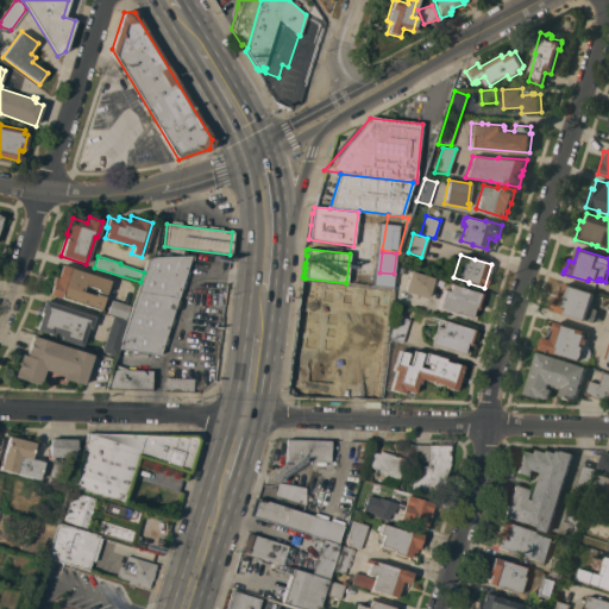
[(144,272),(148,259),(151,258),(194,256),(193,259),(190,259),(159,355),(119,349),(127,322),(140,282),(144,272)]
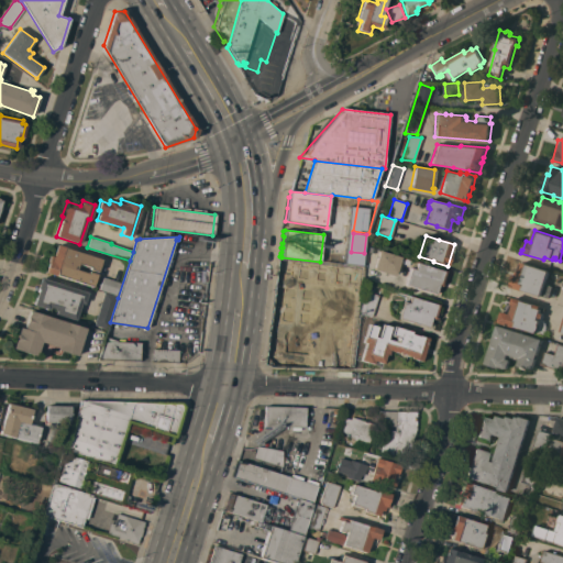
[(101,260),(97,272),(89,269),(89,267),(79,264),(78,271),(87,274),(88,272),(96,275),(92,286),(56,275),(55,276),(45,273),(51,256),(53,256),(57,245),(101,260)]
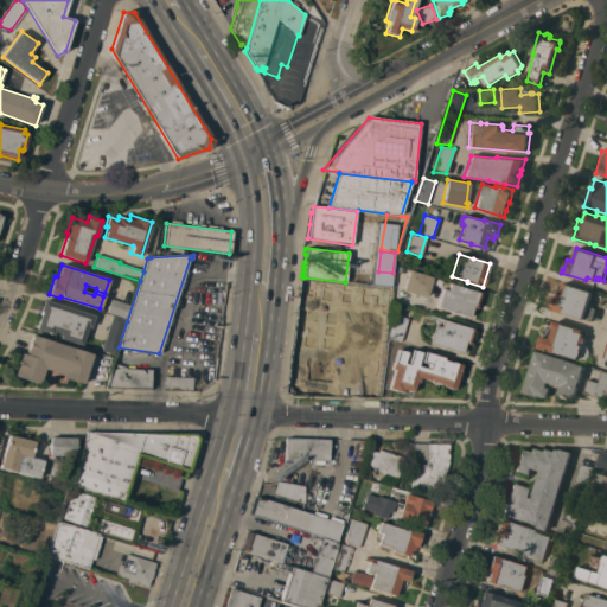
[(432,278),(426,296),(425,295),(425,298),(402,291),(408,270),(432,278)]
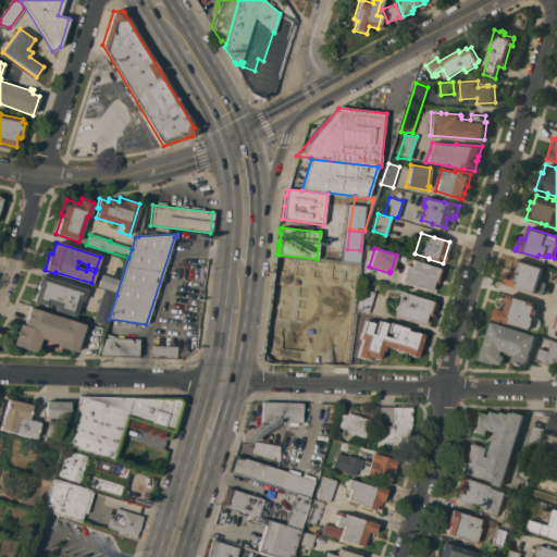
[(317,259),(308,325),(269,321),(272,295),(273,295),(277,255),(279,255),(317,259)]
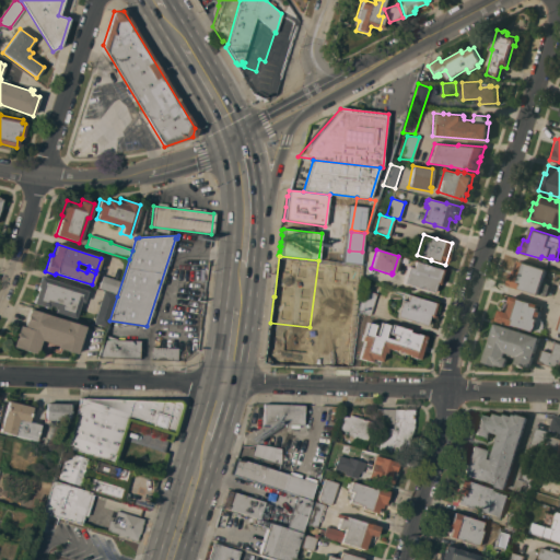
[(538,293),(504,283),(508,272),(515,275),(518,260),(529,264),(529,265),(546,269),(538,293)]
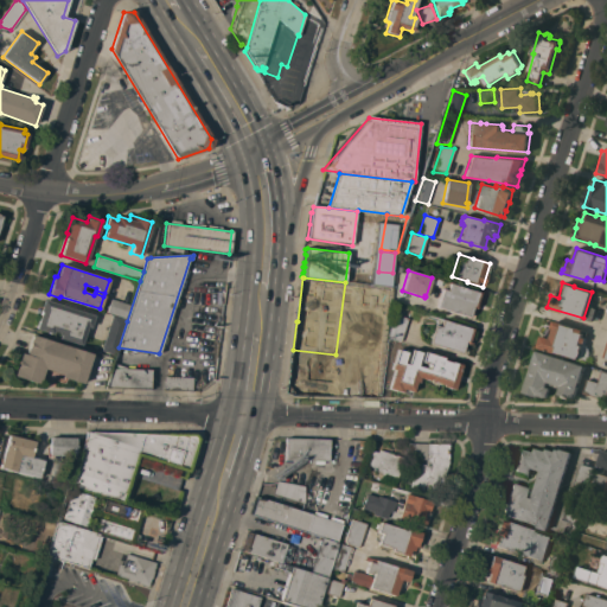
[(478,293),(478,292),(480,293),(477,305),(479,305),(478,308),(475,308),(472,307),(468,317),(436,307),(442,289),(447,291),(449,283),(478,293)]
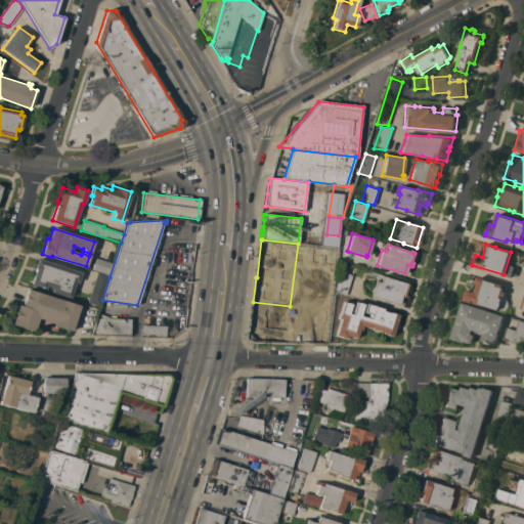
[(112,263),(108,274),(92,269),(96,258),(112,263)]
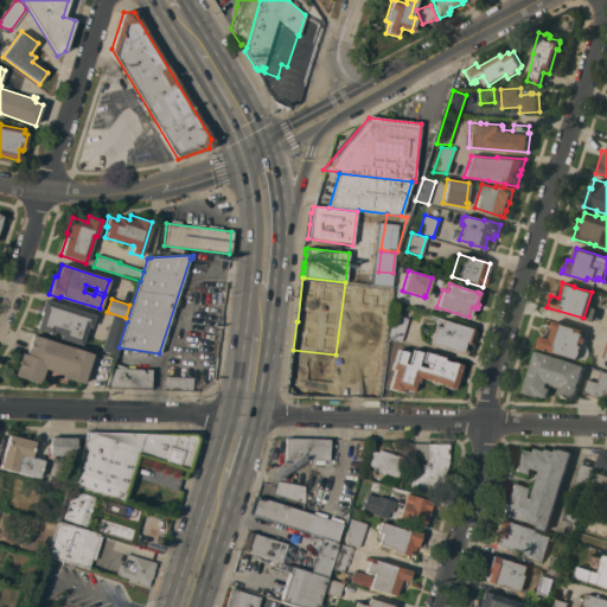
[(44,300),(95,315),(90,327),(87,326),(82,345),(59,338),(61,334),(53,332),(52,334),(37,330),(40,314),(39,314),(44,300)]
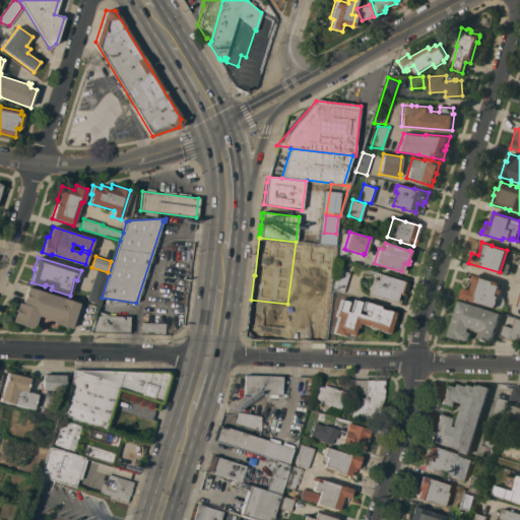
[(343,293),(333,289),(338,269),(349,273),(343,293)]
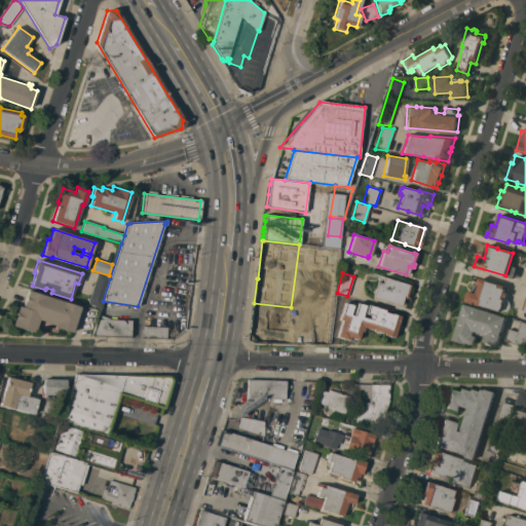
[(103,301),(101,307),(88,304),(97,273),(110,278),(103,301)]
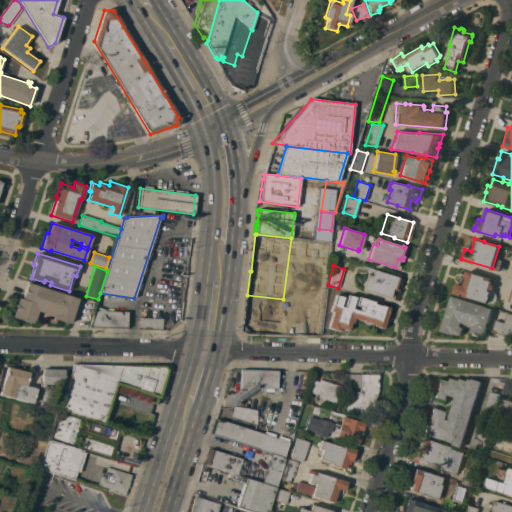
[(396,285),(399,286),(398,291),(395,290),(395,291),(392,290),(389,298),(362,289),(369,268),(399,278),(396,285)]
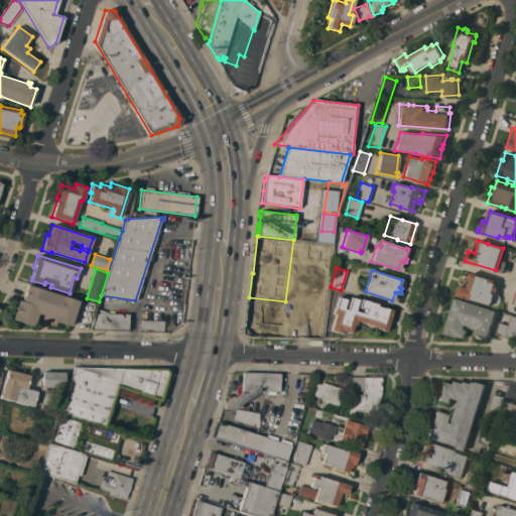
[(479,274),(478,275),(491,279),(491,278),(496,280),(495,282),(497,283),(496,286),(499,287),(498,291),(494,290),(494,292),(495,293),(494,296),(495,298),(494,302),(492,303),(492,304),(478,300),(473,299),(458,294),(461,284),(469,287),(471,279),(469,278),(471,272),(479,274)]
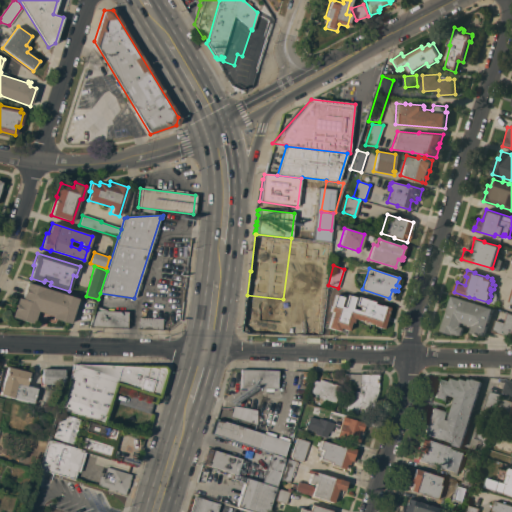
[(77,299),(70,323),(53,318),(53,316),(37,311),(33,324),(12,317),(18,298),(22,299),(27,283),(77,299)]
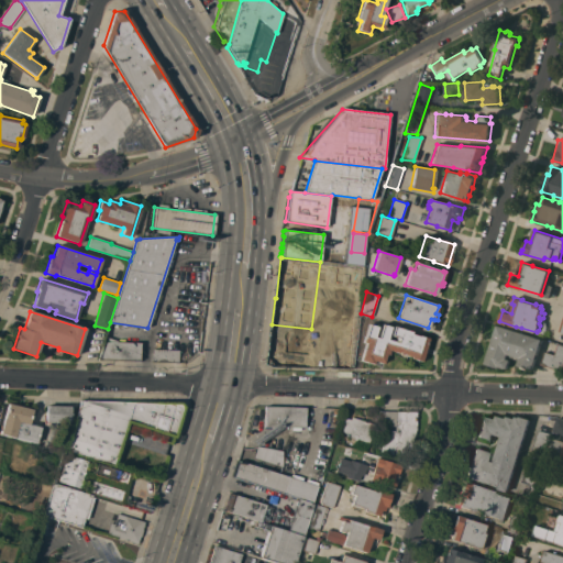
[(311,329),(315,330),(310,365),(267,364),(272,324),(311,329)]
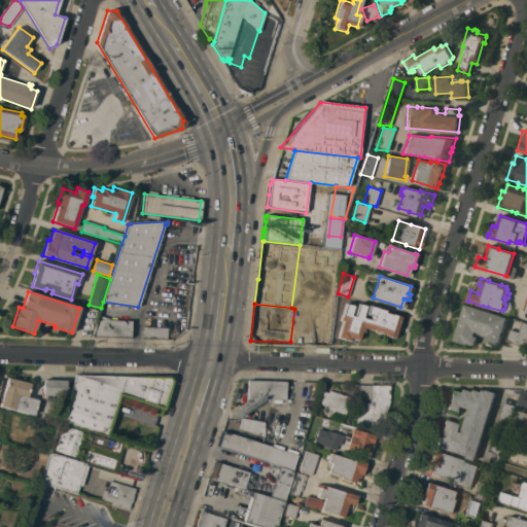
[(394,339),(384,336),(384,335),(363,328),(362,331),(360,331),(357,341),(350,339),(349,341),(338,338),(342,321),(340,321),(345,304),(353,306),(350,316),(354,317),(357,304),(364,306),(361,317),(370,319),(371,315),(365,314),(367,306),(385,311),(384,313),(391,315),(391,314),(400,317),(394,339)]
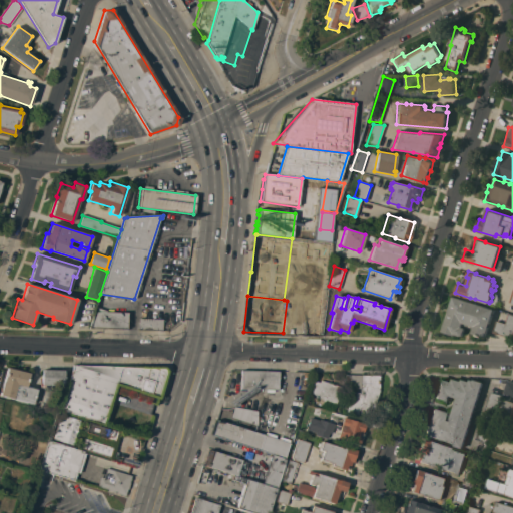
[(486,337),(483,336),(481,337),(477,336),(476,334),(472,333),(475,326),(464,323),(463,327),(466,328),(464,335),(462,336),(456,334),(455,335),(443,332),(453,297),(495,309),(486,337)]
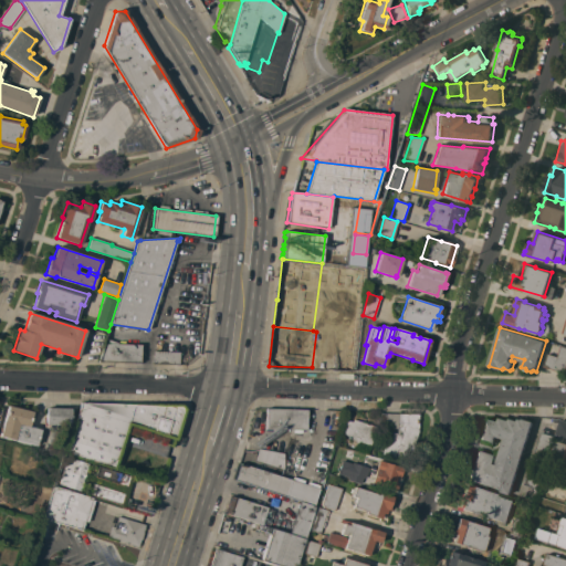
[(140,345),(139,363),(100,362),(105,344),(140,345)]
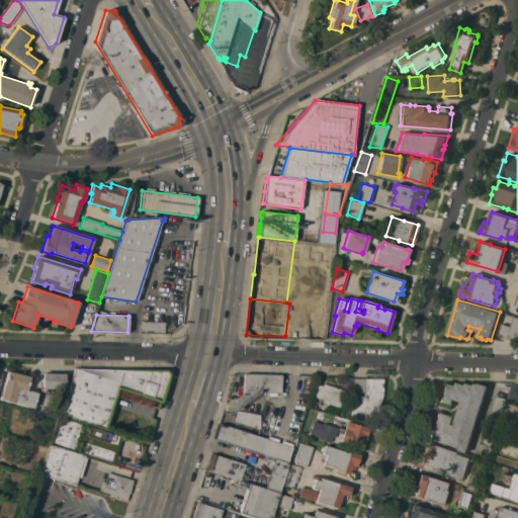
[(517,337),(517,341),(498,335),(502,323),(511,326),(514,316),(517,317),(517,337)]
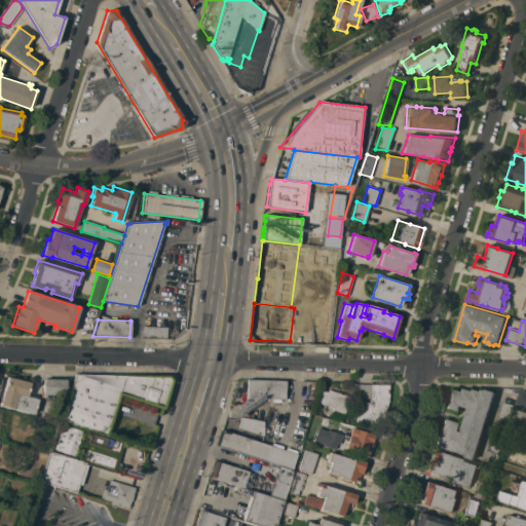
[(167,328),(166,339),(142,338),(143,327),(167,328)]
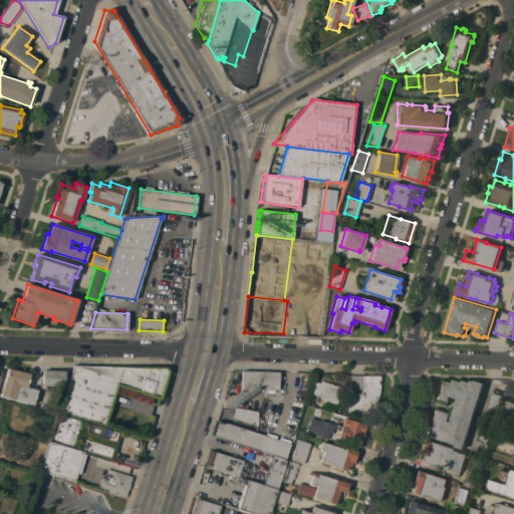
[(166,368),(168,371),(160,399),(116,384),(104,426),(59,412),(73,366),(166,368)]
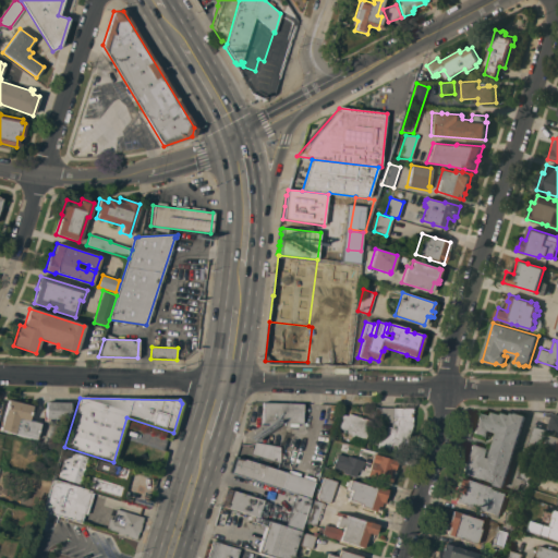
[(32,405),(31,410),(33,412),(32,416),(29,417),(28,421),(39,423),(39,425),(40,425),(38,435),(37,435),(36,439),(0,429),(0,426),(1,427),(8,400),(32,405)]
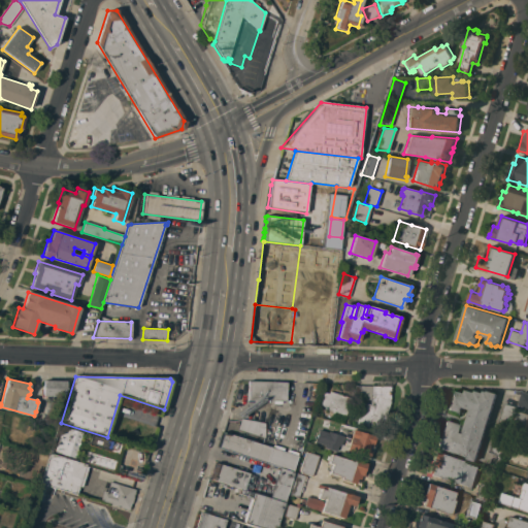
[(43,381),(66,381),(65,397),(46,397),(46,399),(41,399),(41,397),(44,397),(42,396),(43,381)]
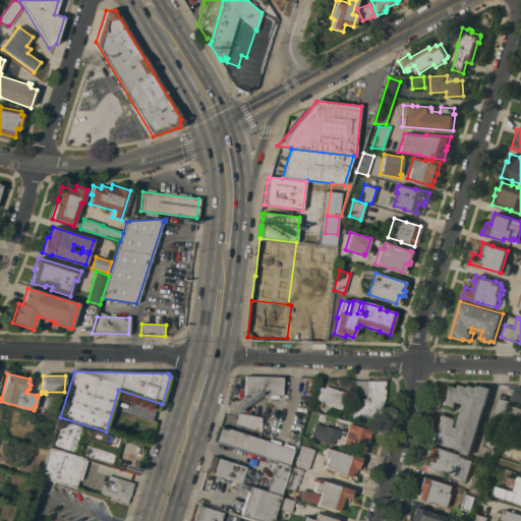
[(282,378),(282,396),(244,395),(245,377),(282,378)]
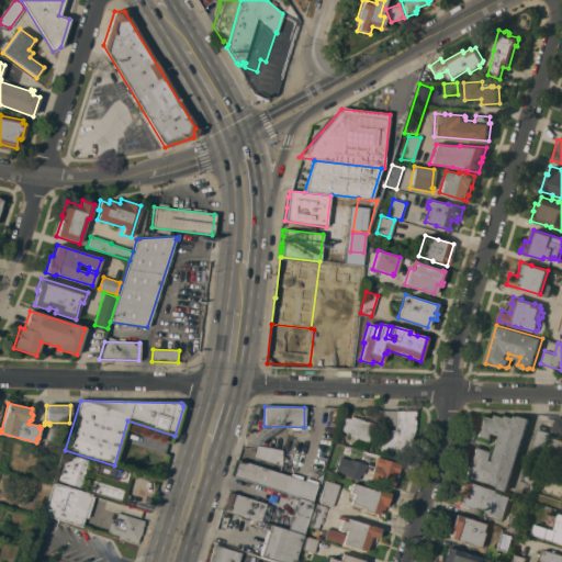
[(414,416),(414,420),(415,420),(415,429),(405,459),(379,451),(385,428),(393,430),(393,426),(390,426),(390,425),(378,425),(379,411),(416,412),(415,416),(414,416)]
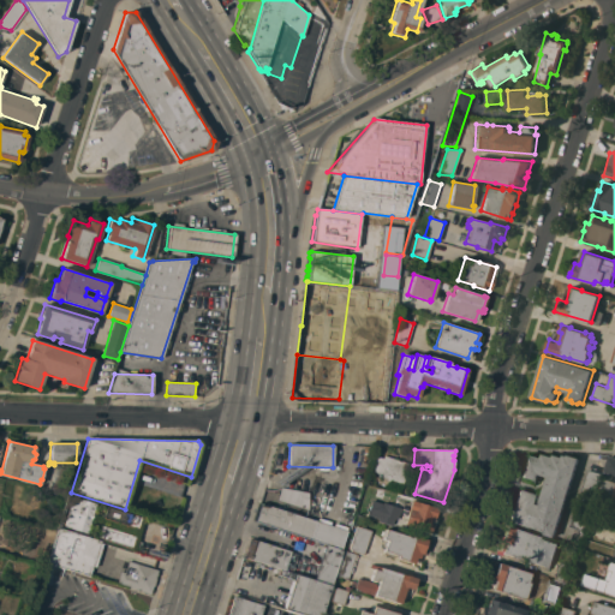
[(542,457),(543,453),(554,455),(554,453),(563,457),(565,454),(568,455),(568,454),(580,458),(555,537),(508,521),(519,489),(533,494),(531,503),(538,506),(548,476),(541,473),(537,483),(520,477),(529,452),(542,457)]
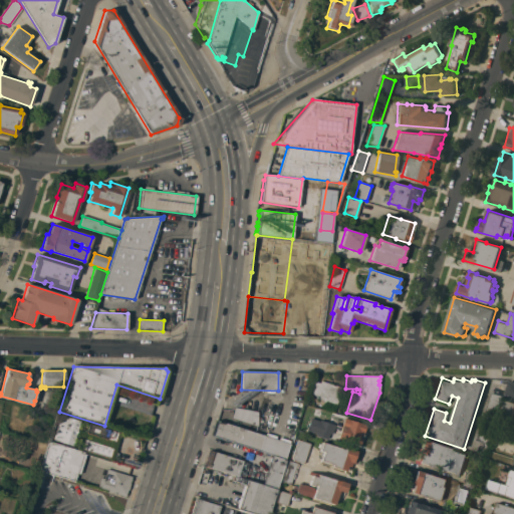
[(341,388),(336,405),(325,402),(324,403),(319,402),(319,400),(314,398),(315,396),(309,394),(313,380),(319,382),(320,380),(341,388)]
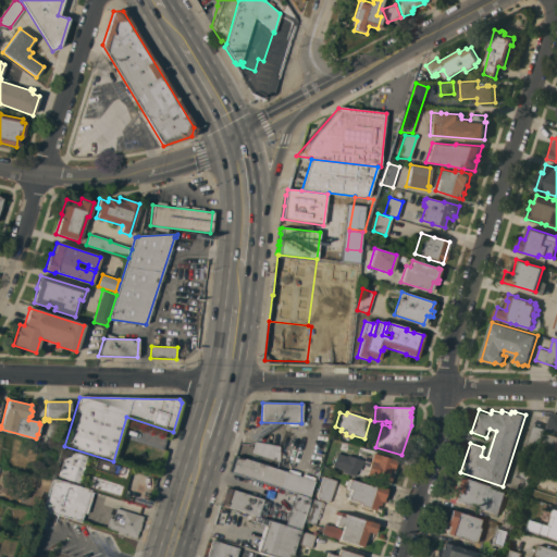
[(556,413),(556,429),(555,434),(546,432),(553,412),(556,413)]
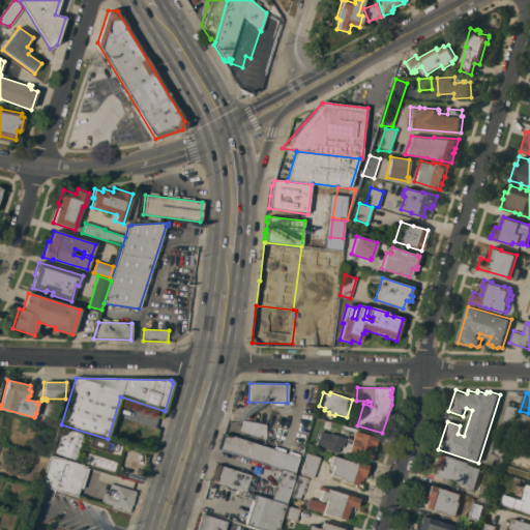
[(520,408),(513,428),(501,424),(507,404),(520,408)]
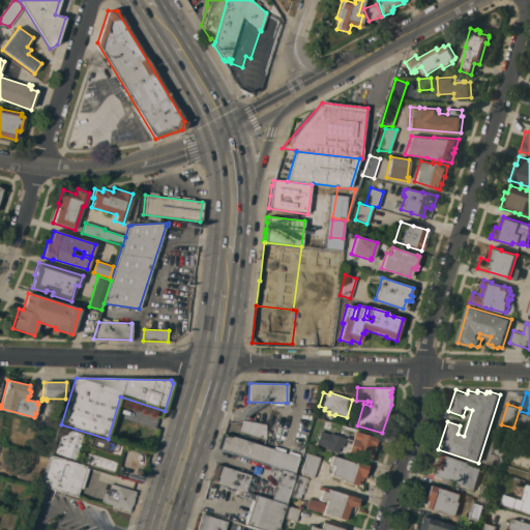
[(529,414),(529,421),(527,433),(514,429),(520,411),(529,414)]
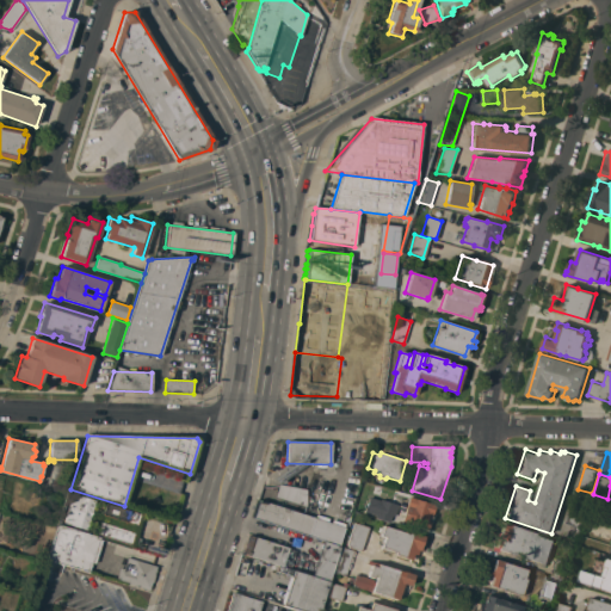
[(285,499),(288,487),(277,485),(275,497),(285,499)]
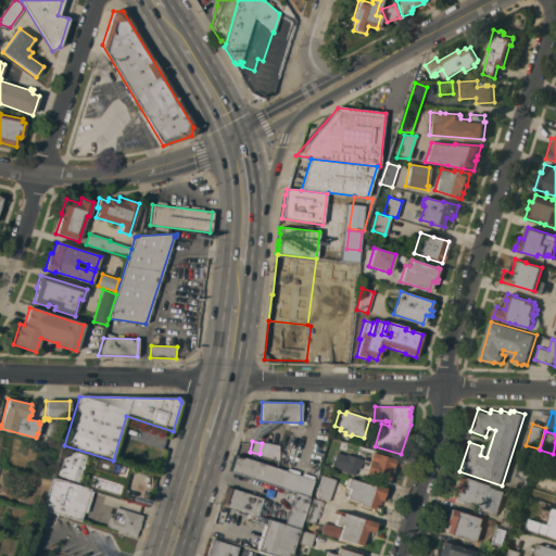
[(73,452),(74,451),(87,455),(86,457),(87,457),(79,482),(58,476),(66,450),(73,452)]
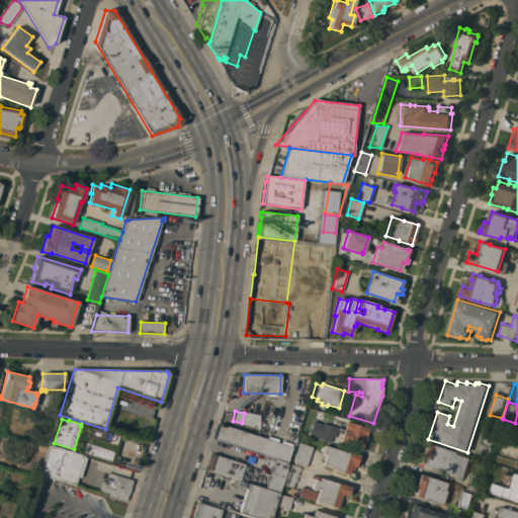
[(368,428),(366,437),(363,436),(361,441),(364,442),(362,448),(340,441),(346,421),(368,428)]
